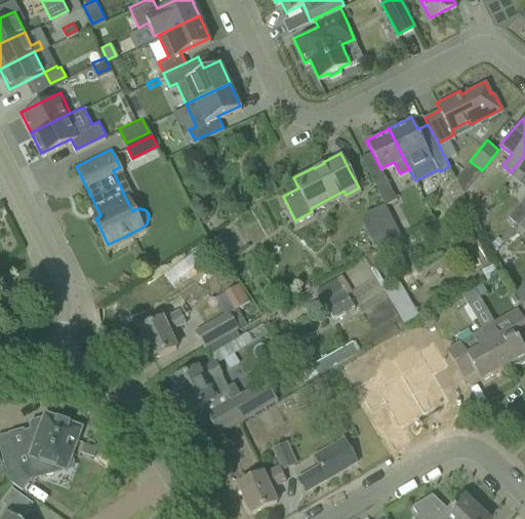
[(524,155),(511,172),(518,180),(524,171),(524,155)]
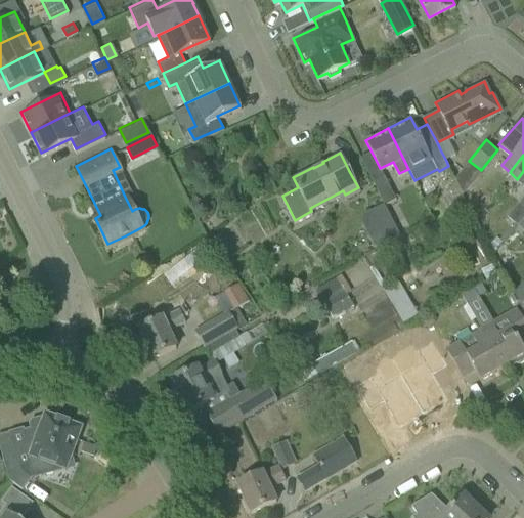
[(452,158),(446,161),(448,166),(453,176),(465,164),(460,159),(452,158)]
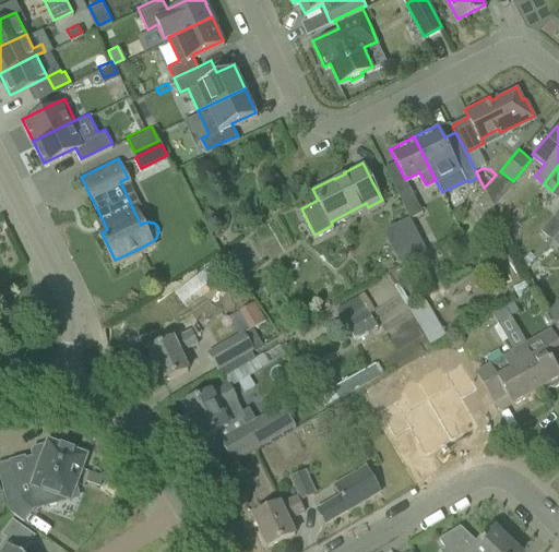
[(409,184),(397,191),(409,215),(423,208),(409,184)]
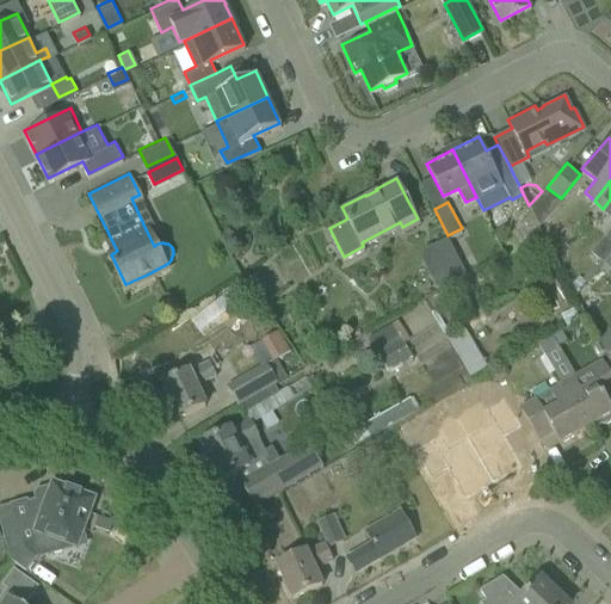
[(610,226),(591,250),(603,259),(610,250),(610,226)]
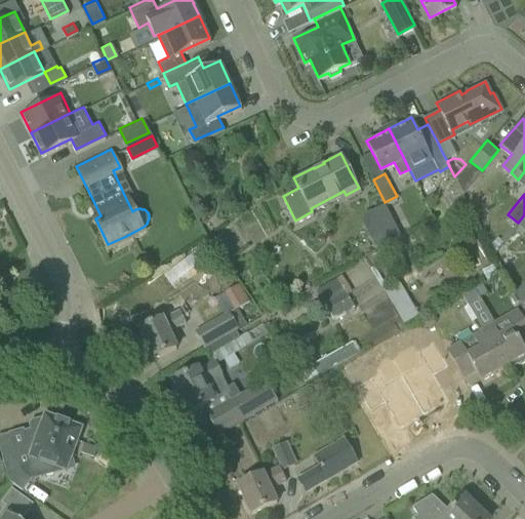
[(384,201),(371,207),(387,238),(400,232),(384,201)]
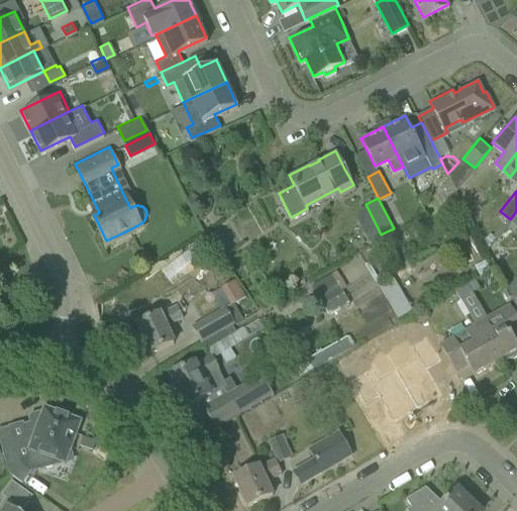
[(435,253),(435,259),(438,262),(443,262),(447,259),(447,253),(444,250),(439,250),(435,253)]
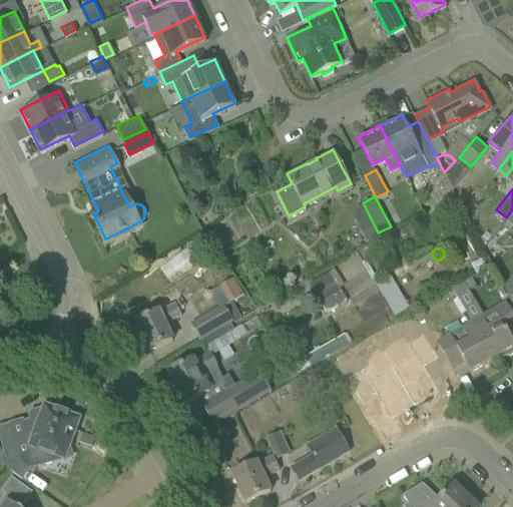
[(481,256),(471,261),(476,271),(486,266),(481,256)]
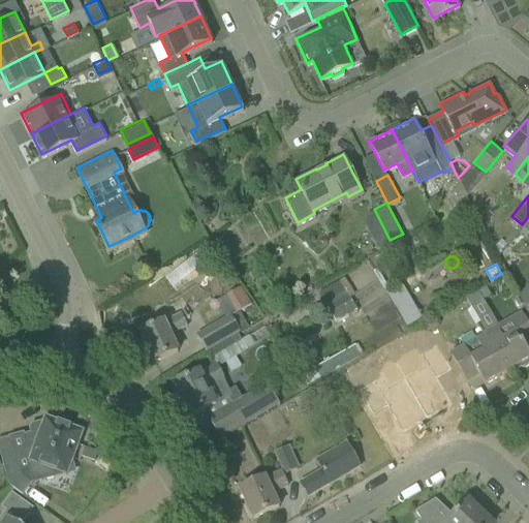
[(359,307),(339,278),(319,289),(337,319),(359,307)]
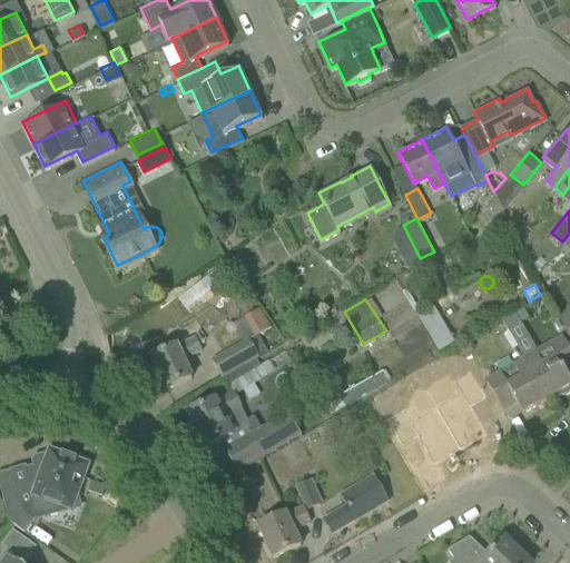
[(438,347),(455,337),(433,299),(415,310),(438,347)]
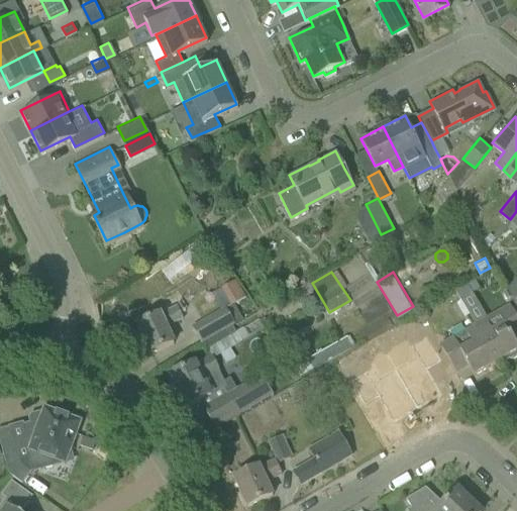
[(516,276),(516,275),(507,285),(514,298),(516,294),(516,276)]
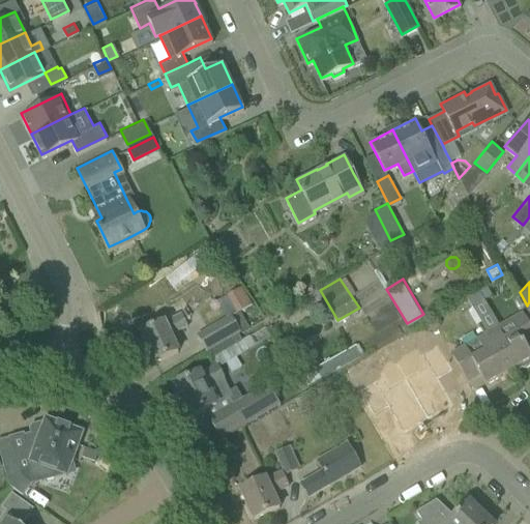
[(241,285),(227,293),(236,310),(251,301),(241,285)]
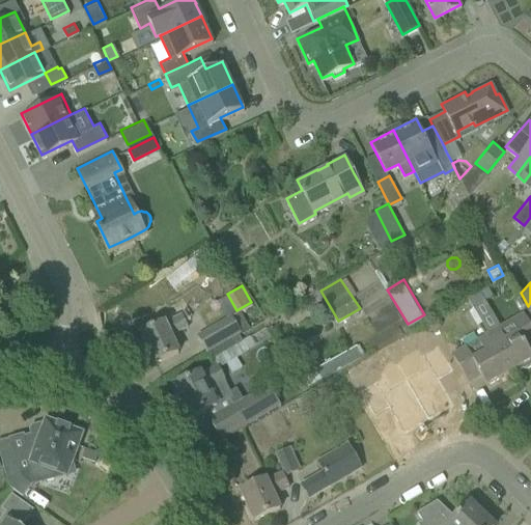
[(473,304),(484,298),(480,288),(469,295),(473,304)]
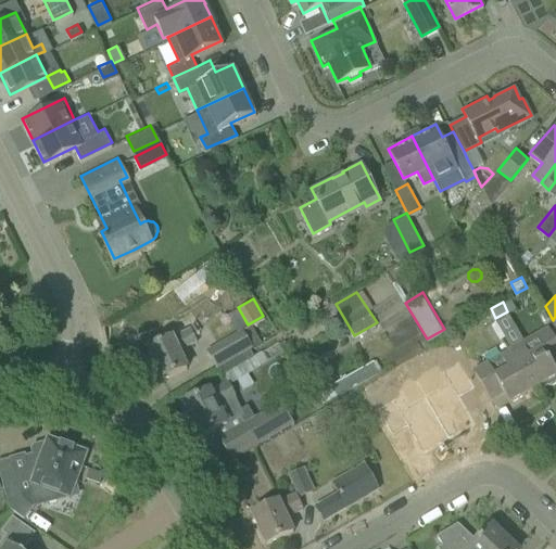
[(521,340),(510,346),(533,386),(545,379),(547,383),(555,378),(555,368),(552,360),(555,357),(555,337),(554,334),(547,324),(533,333),(521,340)]
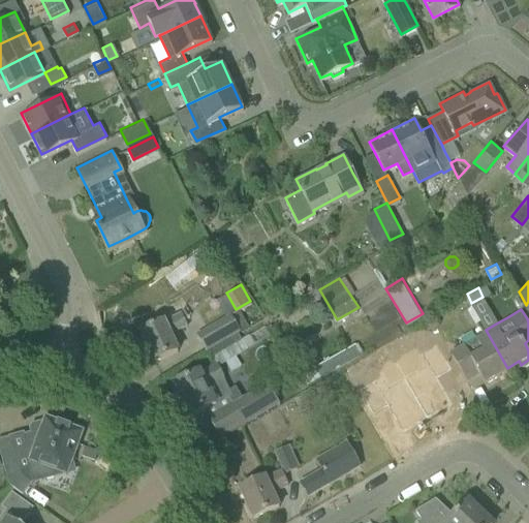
[(162,318),(158,320),(139,329),(154,359),(177,348),(168,331),(187,321),(181,310),(163,318),(162,318)]
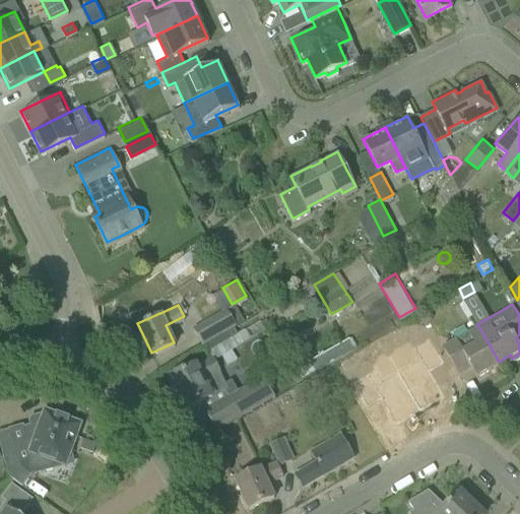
[(203,341),(237,322),(228,307),(194,326),(203,341)]
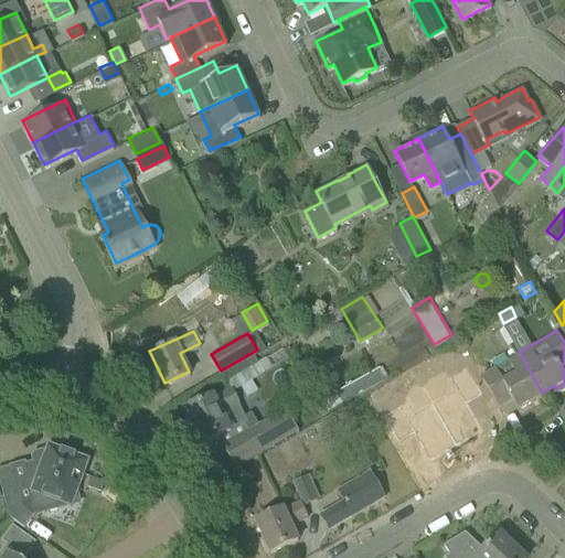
[(255,352),(223,369),(233,387),(288,354),(281,343),(258,356),(255,352)]
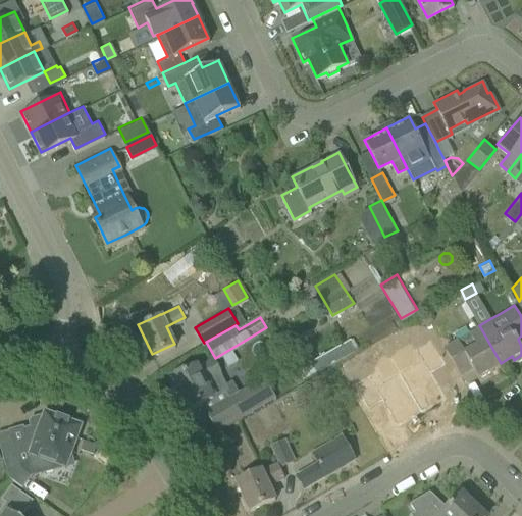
[(501,363),(479,325),(445,346),(459,372),(472,365),(478,375),(501,363)]
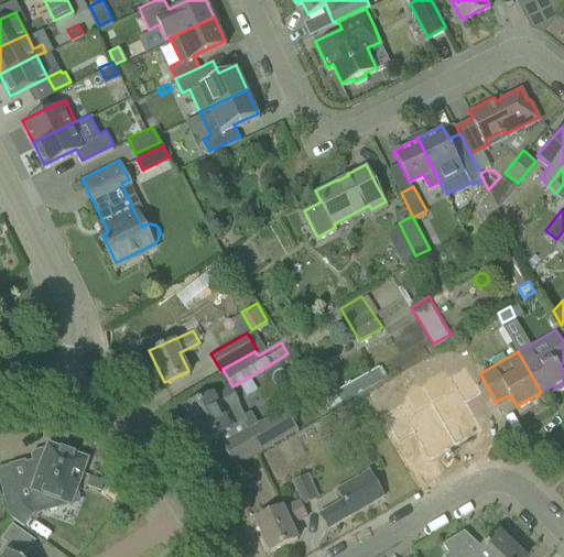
[(455,385),(432,400),(455,440),(481,425),(465,397),(480,389),(465,361),(447,372),(455,385)]
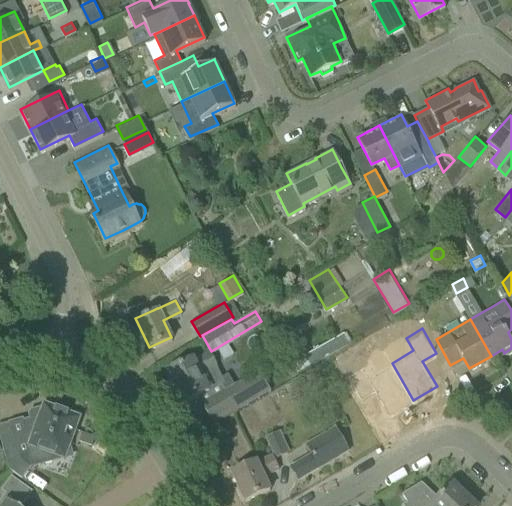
[(345,342),(340,332),(303,354),(301,350),(280,362),(288,375),(345,342)]
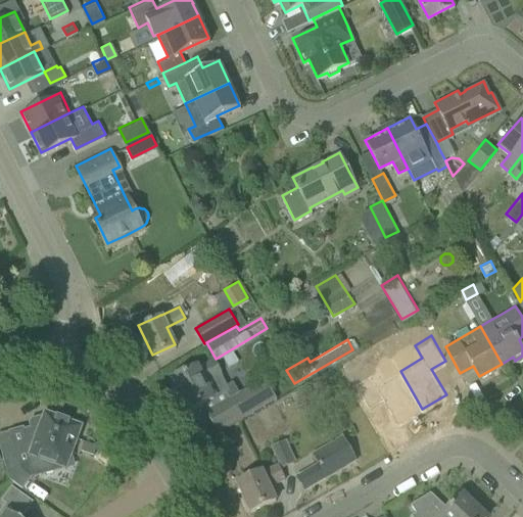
[(197,365),(172,377),(187,410),(229,389),(214,358),(197,366),(197,365)]
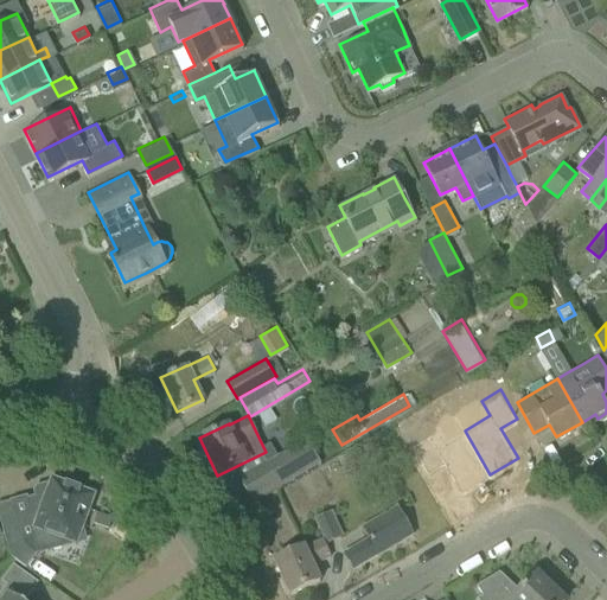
[(436,426),(410,442),(427,471),(443,461),(460,491),(490,474),(465,431),(464,428),(445,439),(436,426)]
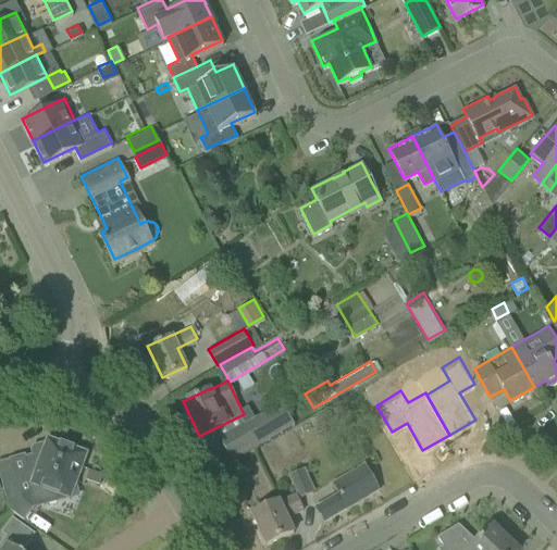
[(282,401),(233,429),(245,450),(295,422),(282,401)]
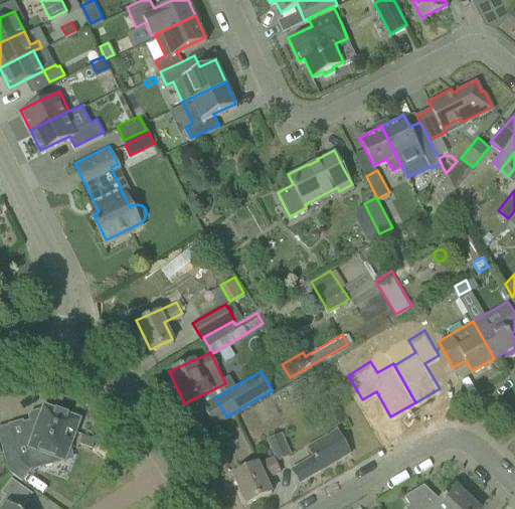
[(22,417),(8,421),(18,459),(27,457),(29,461),(36,459),(37,464),(51,460),(53,455),(57,442),(68,446),(79,416),(43,403),(42,407),(30,410),(29,413),(31,420),(24,422),(22,417)]
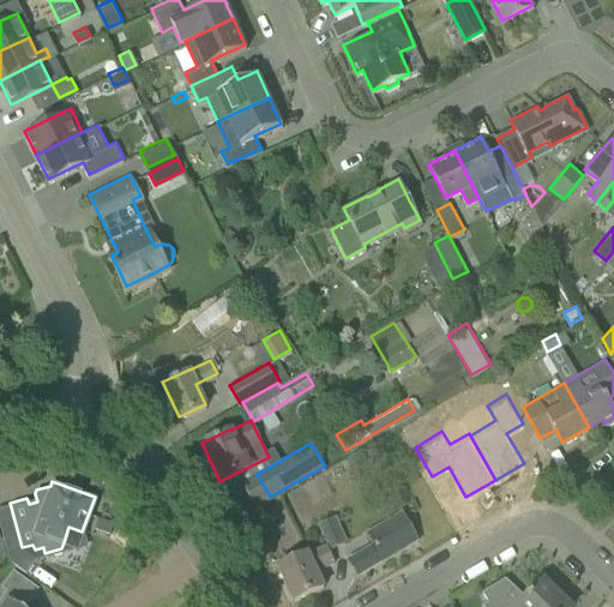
[(373,542),(368,545),(348,557),(356,572),(417,536),(401,509),(366,530),(373,542)]
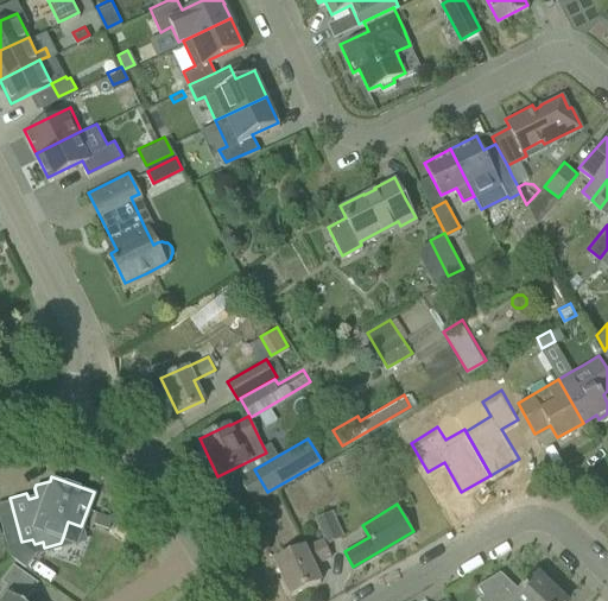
[(96,508),(93,519),(108,524),(112,513),(96,508)]
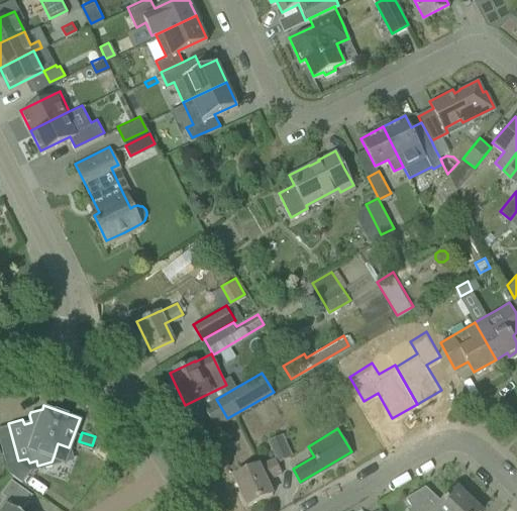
[(281,471),(276,460),(274,456),(252,467),(233,475),(247,504),(272,492),(266,478),(281,471)]
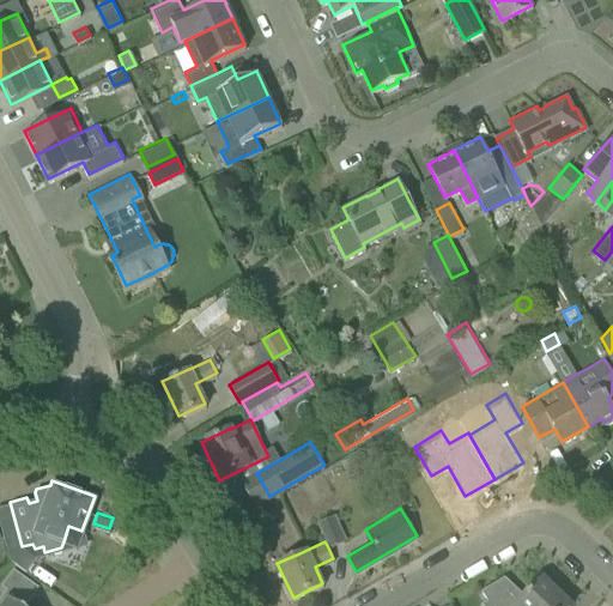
[(19,605),(16,604),(20,597),(26,601),(38,585),(13,567),(1,583),(6,587),(0,595),(0,605),(1,605),(19,605)]
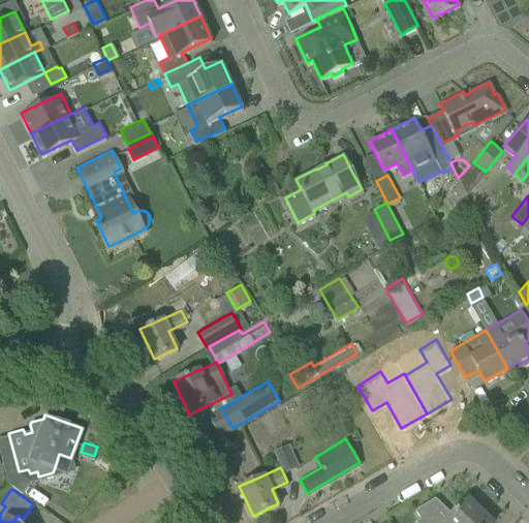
[(490,522),(492,522),(468,499),(449,518),(446,516),(450,511),(435,496),(415,509),(421,517),(414,520),(415,521),(426,515),(434,522),(490,522)]
